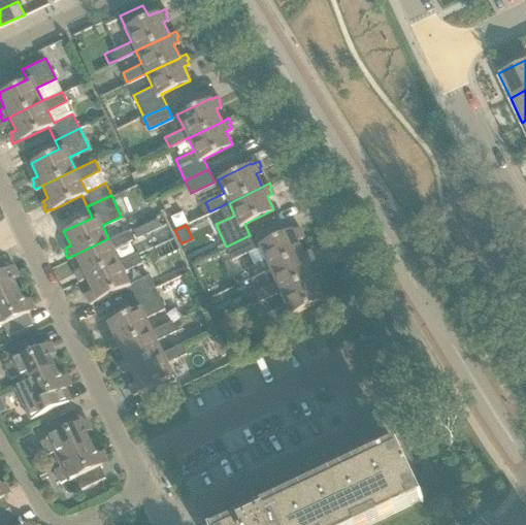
[(251,276),(269,268),(303,252),(297,238),(302,236),(300,232),(301,231),(299,226),(292,229),(292,228),(258,244),(265,258),(245,267),(231,273),(236,283),(251,276)]
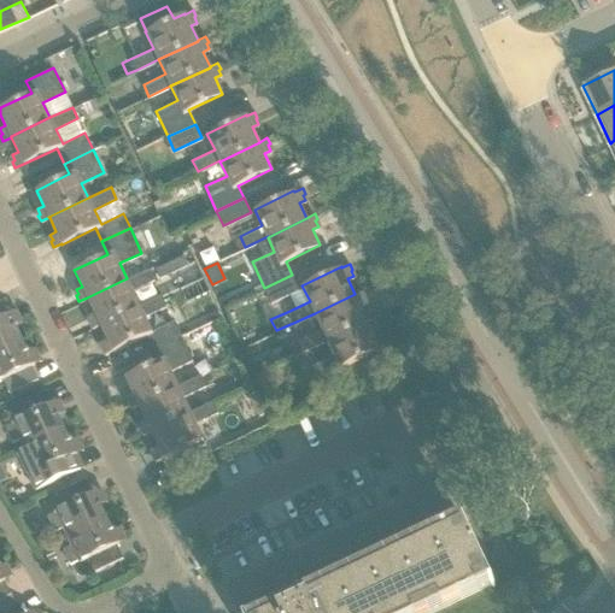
[(154,278),(148,267),(127,278),(87,298),(94,312),(88,316),(91,320),(89,322),(92,328),(100,324),(99,323),(139,304),(132,289),(154,278)]
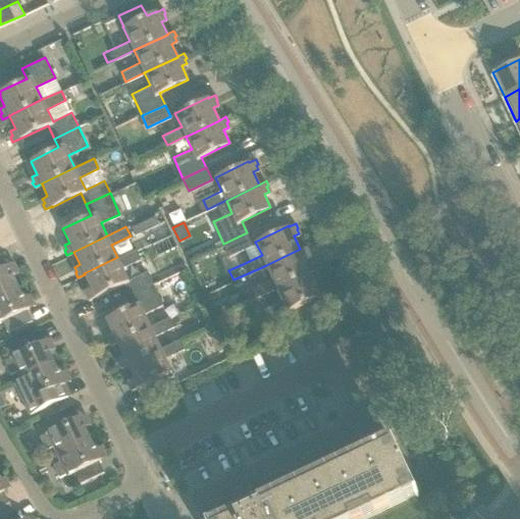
[(252,245),(247,232),(223,244),(229,255),(252,245)]
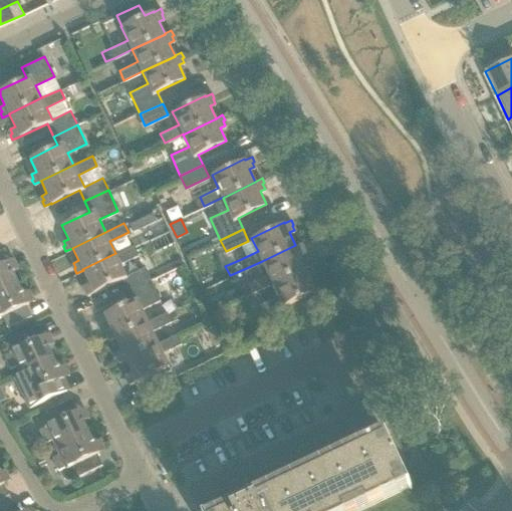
[(253,289),(254,291),(272,282),(305,267),(305,266),(299,254),(304,252),(302,247),(304,246),(301,241),(295,245),(262,261),(268,273),(249,282),(250,282),(234,289),(237,296),(253,289)]
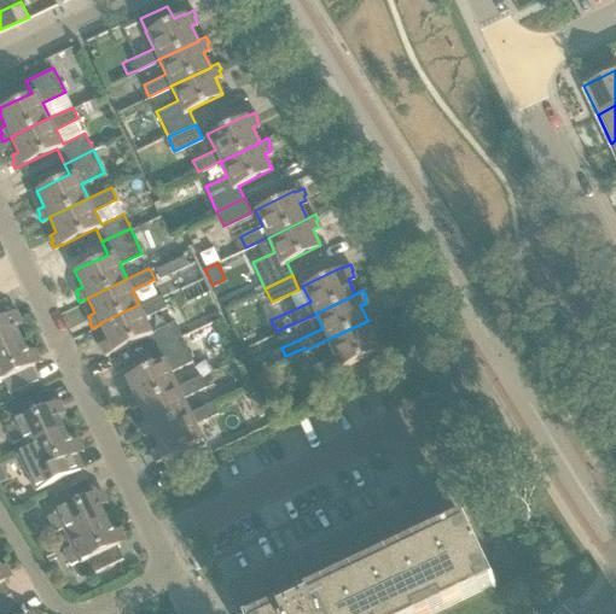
[(99,323),(100,325),(106,339),(100,341),(104,348),(102,349),(104,355),(112,350),(112,351),(146,335),(152,348),(181,334),(174,320),(152,331),(145,316),(167,305),(162,294),(139,304),(99,323)]
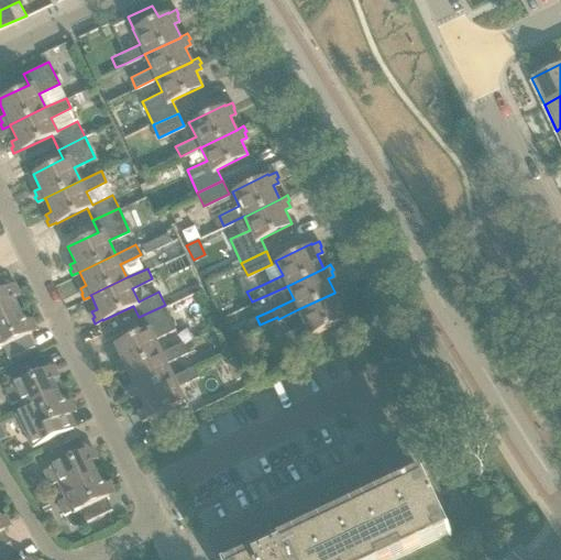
[(0,317),(19,308),(8,285),(6,286),(0,274),(0,317)]
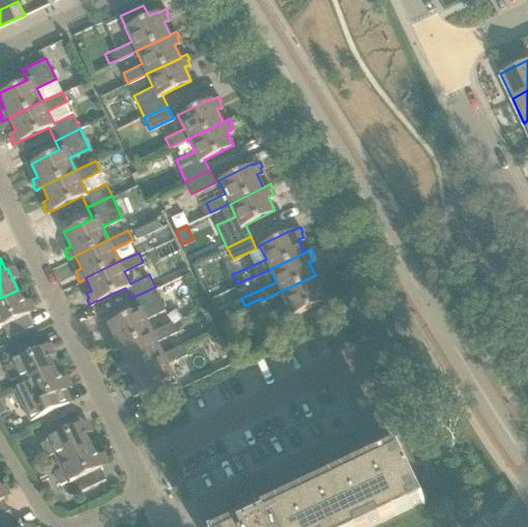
[(287,304),(268,313),(277,334),(301,323),(296,313),(326,298),(319,285),(324,283),(322,277),(324,276),(322,271),(315,274),(315,275),(281,291),(287,304)]
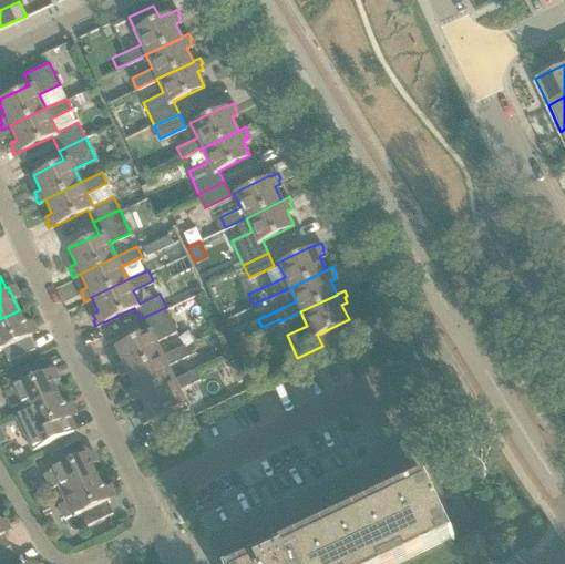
[(146,331),(115,347),(122,361),(116,363),(119,369),(116,370),(120,376),(126,372),(126,371),(163,354),(156,340),(177,330),(166,307),(140,319),(146,331)]
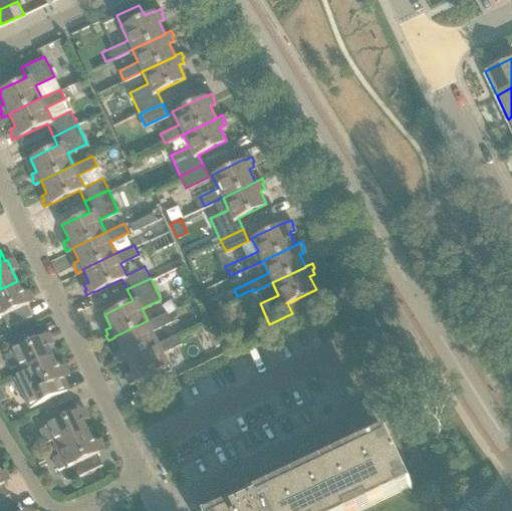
[(0,315),(1,315),(7,326),(31,315),(26,303),(28,302),(17,281),(0,289),(0,315)]
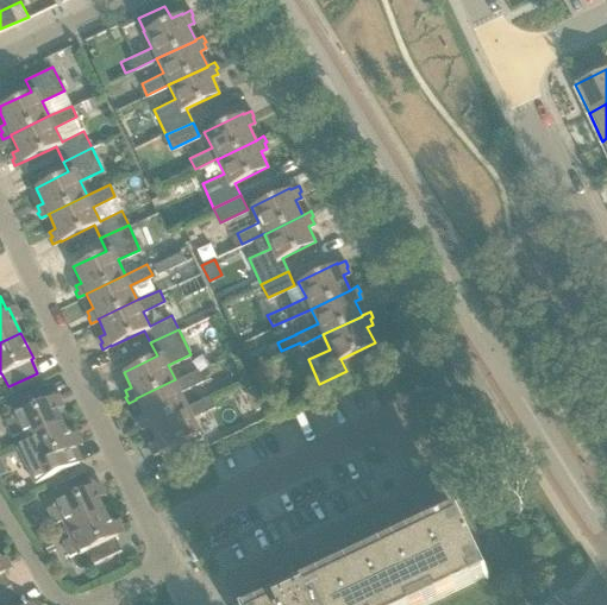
[(136,398),(136,399),(143,414),(137,416),(139,422),(138,422),(141,428),(149,424),(188,405),(181,390),(202,380),(198,369),(175,379),(136,398)]
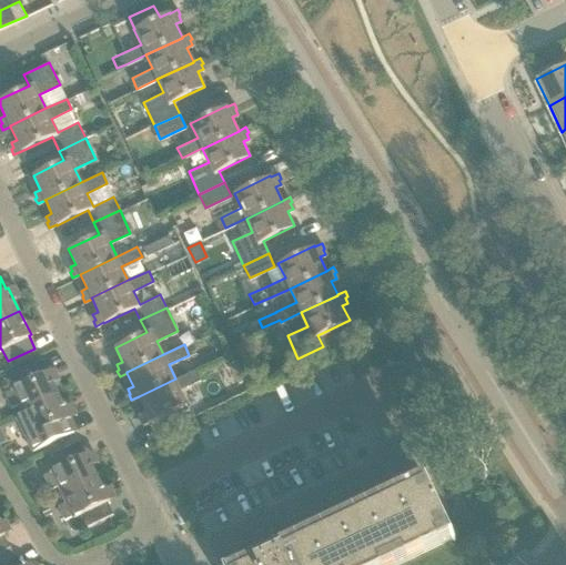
[(46,371),(39,359),(12,371),(18,384),(11,387),(12,389),(3,392),(10,406),(19,403),(22,411),(59,393),(48,370),(46,371)]
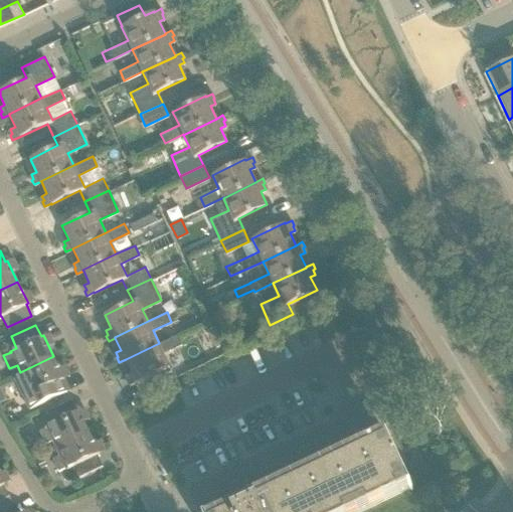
[(159,343),(126,359),(132,371),(127,374),(129,378),(127,379),(129,384),(136,381),(146,377),(151,388),(174,377),(169,366),(163,352),(181,343),(177,334),(159,343)]
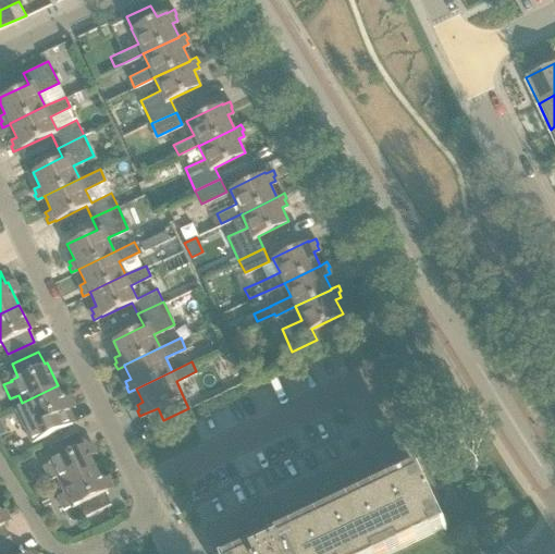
[(22,403),(14,406),(31,442),(72,422),(66,410),(69,409),(58,385),(22,403)]
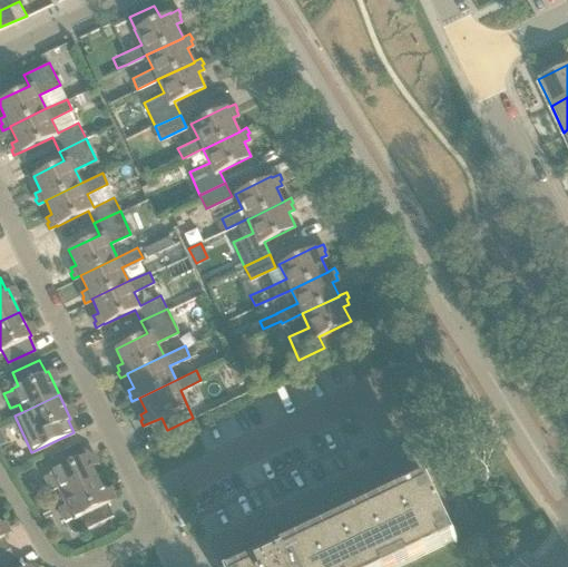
[(51,472),(43,476),(50,490),(58,487),(61,495),(98,477),(87,453),(85,455),(79,442),(51,455),(58,468),(50,471),(51,472)]
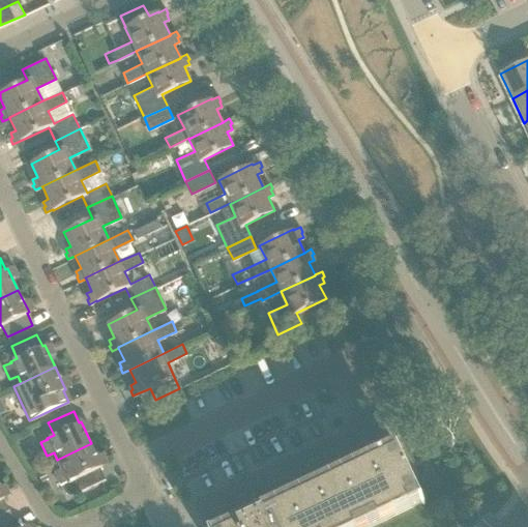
[(54,471),(60,485),(67,480),(68,482),(75,479),(80,490),(106,478),(99,467),(101,466),(91,443),(57,460),(61,467),(54,471)]
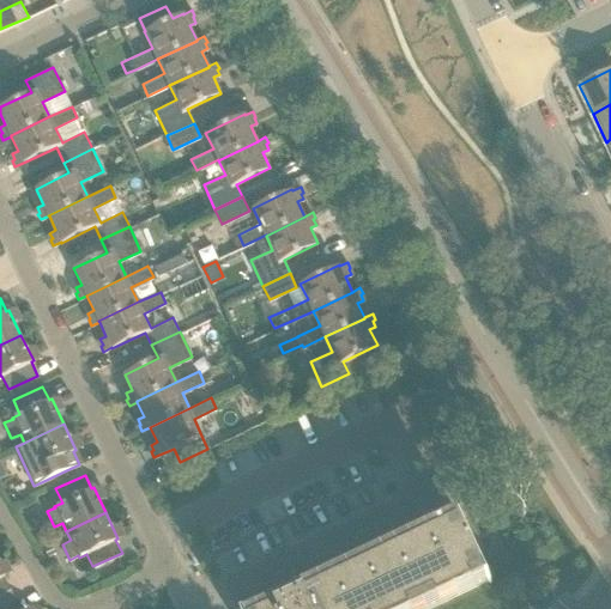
[(261,608),(427,608),(489,580),(458,516),(261,608)]
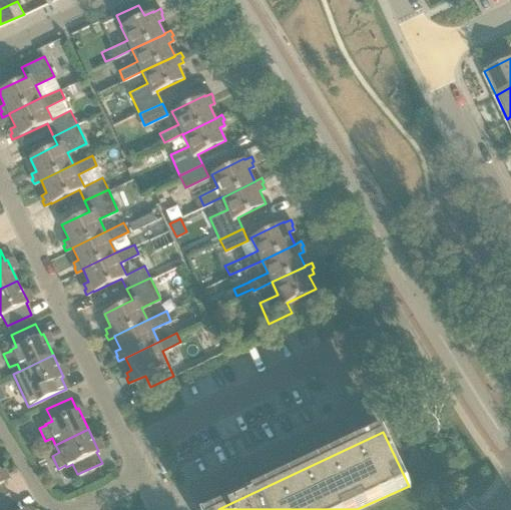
[(0,498),(9,493),(2,482),(4,481),(0,474),(0,498)]
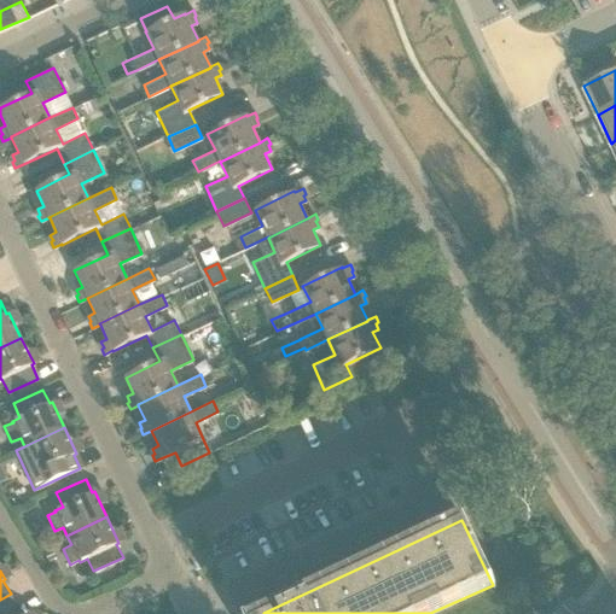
[(0,613),(25,613),(24,613),(22,613),(16,602),(0,610),(0,613)]
